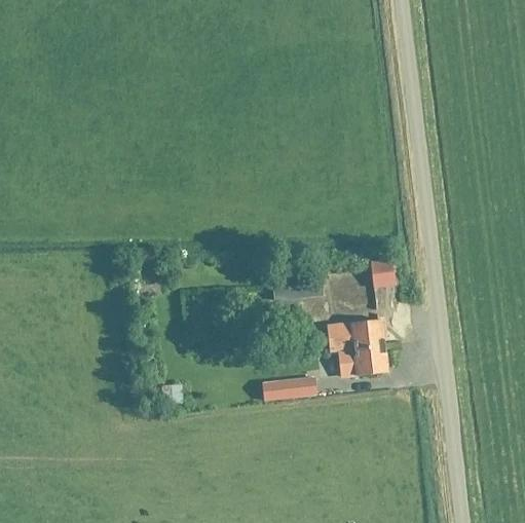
[(373,287),(395,285),(391,258),(370,261),(373,287)]
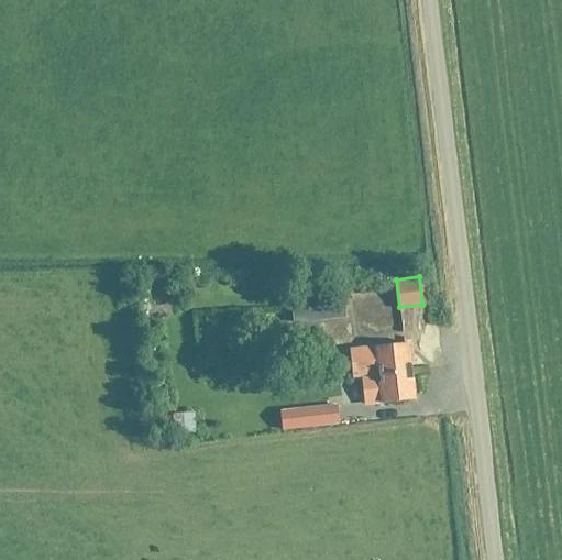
[(410,341),(376,344),(360,347),(361,351),(351,352),(353,376),(364,374),(379,373),(414,370),(410,341)]
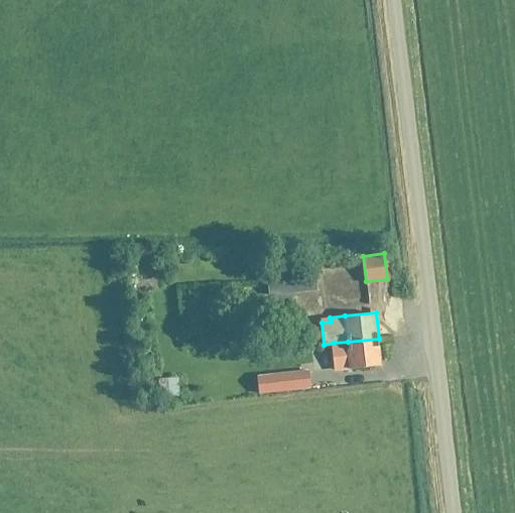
[(348,342),(334,343),(337,370),(351,368),(382,365),(379,339),(348,342)]
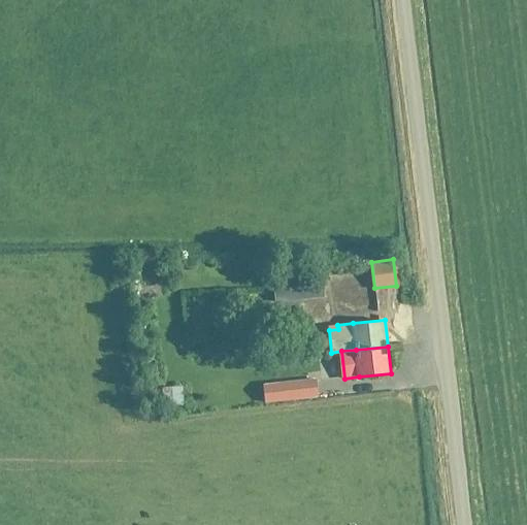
[(317,378),(263,383),(265,402),(319,396),(317,378)]
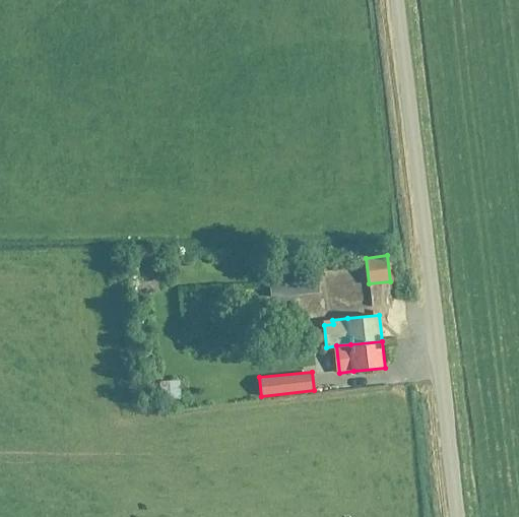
[(181,379),(159,380),(160,398),(182,397),(181,379)]
